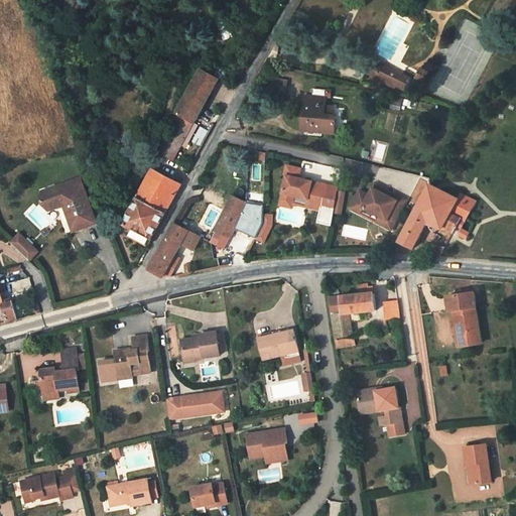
[(218,27),(213,15),(206,18),(210,30),(218,27)]
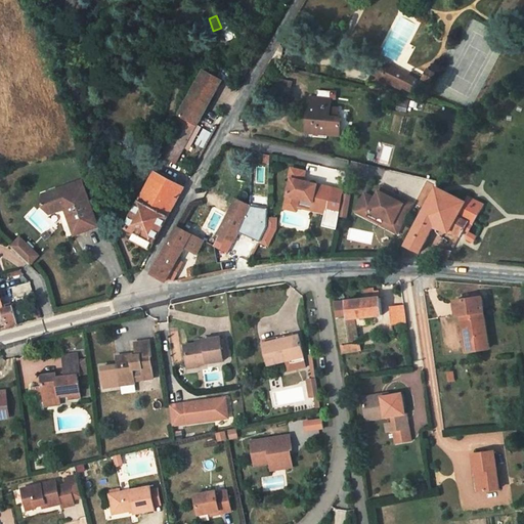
[(218,78),(200,69),(168,128),(172,130),(161,153),(175,161),(218,78)]
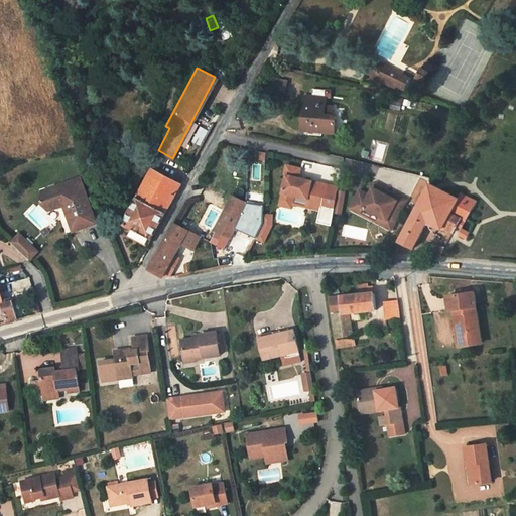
[(396,77),(397,73),(378,71),(378,73),(370,72),(368,85),(398,88),(399,77),(396,77)]
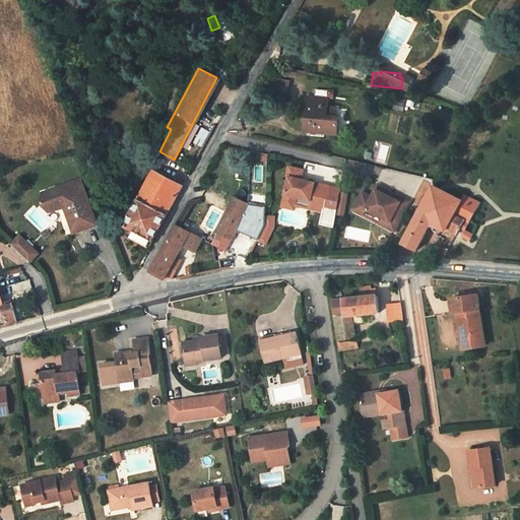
[(408,83),(400,73),(399,77),(402,77),(401,88),(406,99),(408,83)]
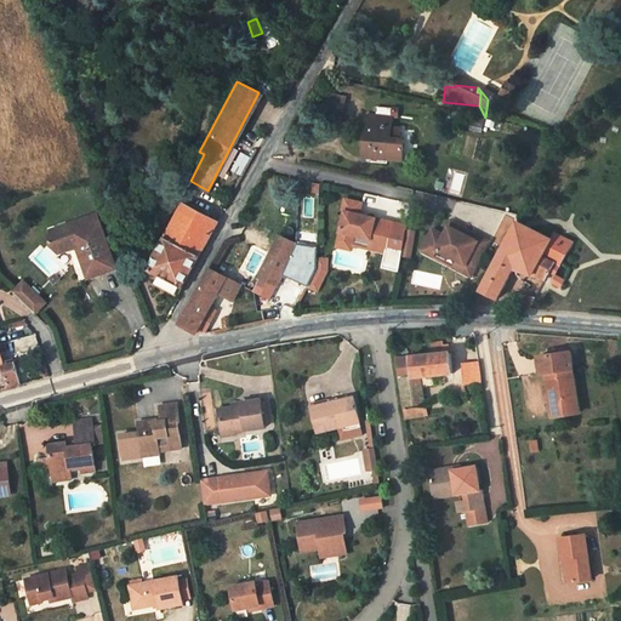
[(335,110),(339,95),(319,90),(315,104),(335,110)]
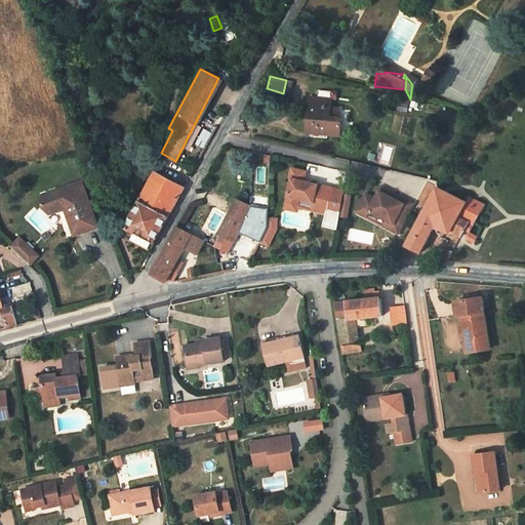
[(326,105),(327,89),(315,88),(314,95),(305,94),(300,129),(321,131),(334,132),(336,115),(332,115),(333,106),(326,105)]
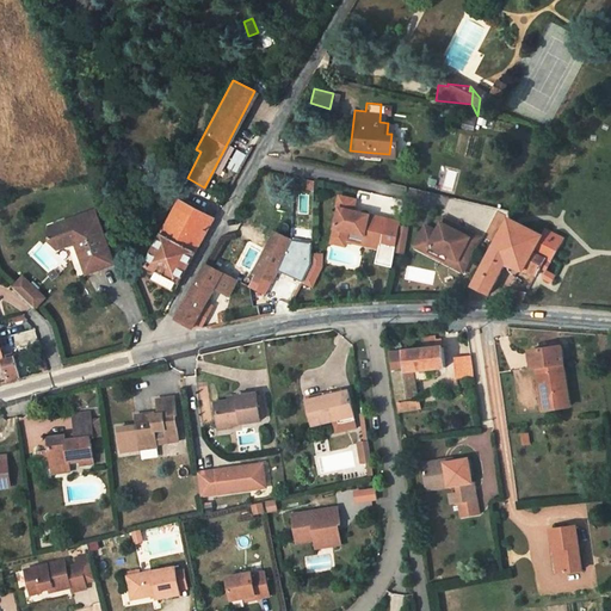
[(173,294),(213,217),(203,213),(190,205),(192,201),(181,195),(178,199),(144,266),(156,272),(152,282),(173,294)]
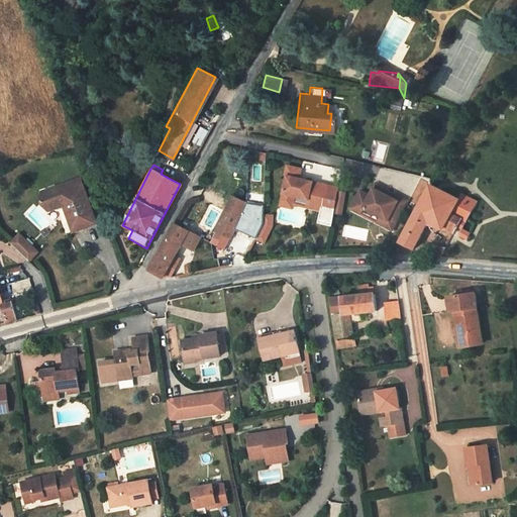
[(304,168),(290,165),(288,175),(290,176),(285,200),(296,203),(298,195),(311,198),(310,201),(325,204),(329,184),(307,179),(304,181),(302,180),(302,178),(304,168)]
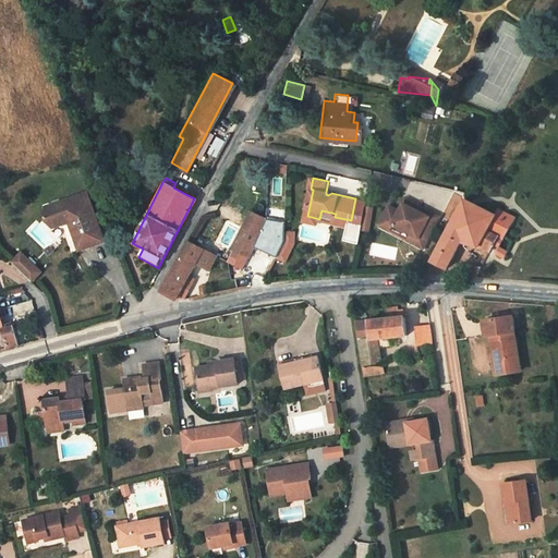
[(70,242),(71,244),(86,239),(88,246),(106,240),(88,192),(44,207),(37,219),(45,226),(61,220),(63,223),(67,227),(70,235),(70,242)]
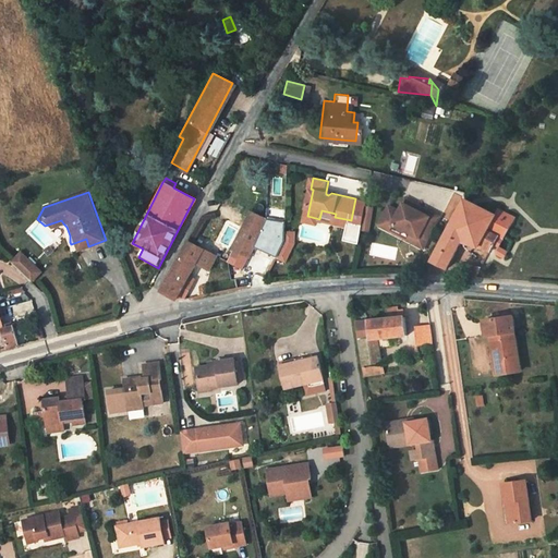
[(518,218),(504,211),(499,209),(496,216),(464,201),(448,233),(433,264),(450,273),(464,245),(492,258),(496,251),(499,253),(500,253),(518,218)]
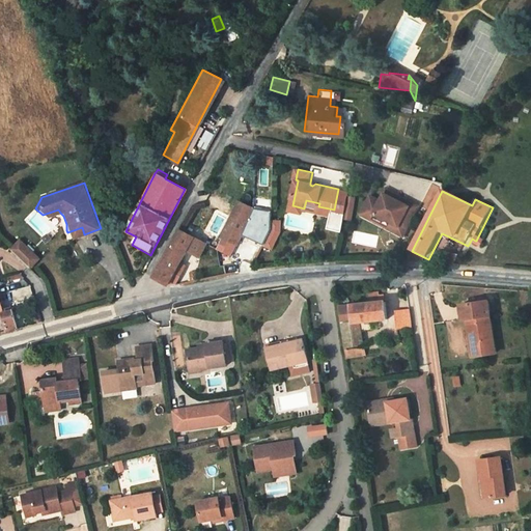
[(419,207),(394,193),(392,197),(385,193),(382,200),(371,195),(361,214),(371,219),(374,214),(407,230),(419,207)]
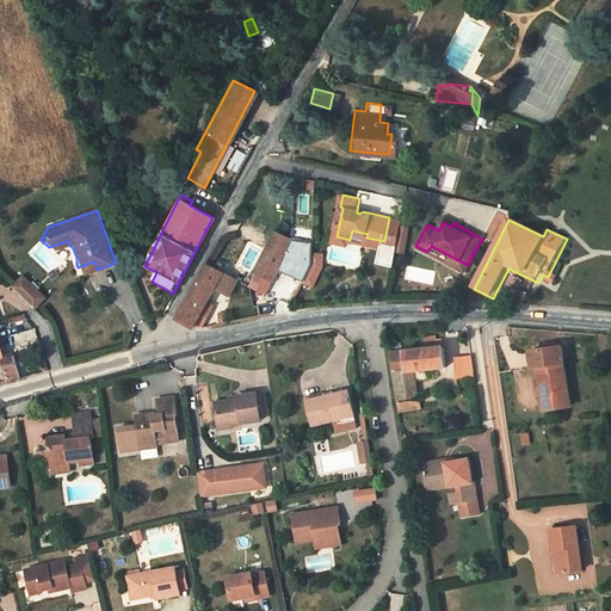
[(281,234),(272,252),(277,253),(281,255),(291,259),(298,242),(281,234)]
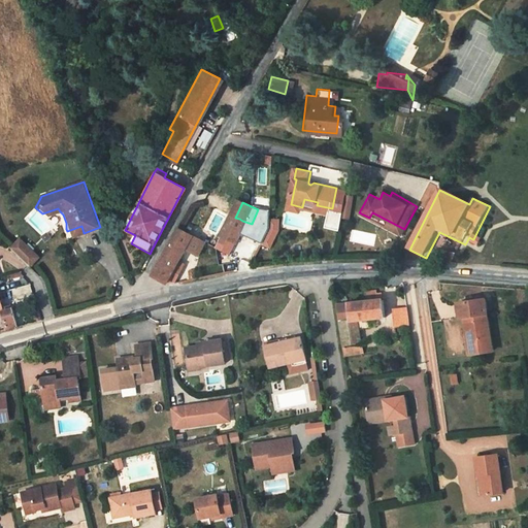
[(317,205),(316,210),(330,213),(332,208),(317,205)]
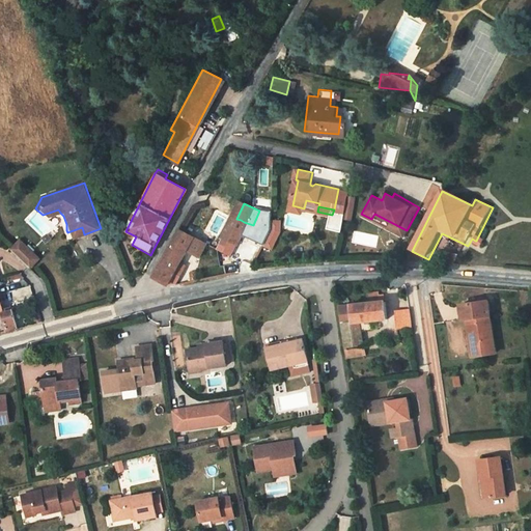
[(407,230),(374,214),(371,219),(403,236),(407,230)]
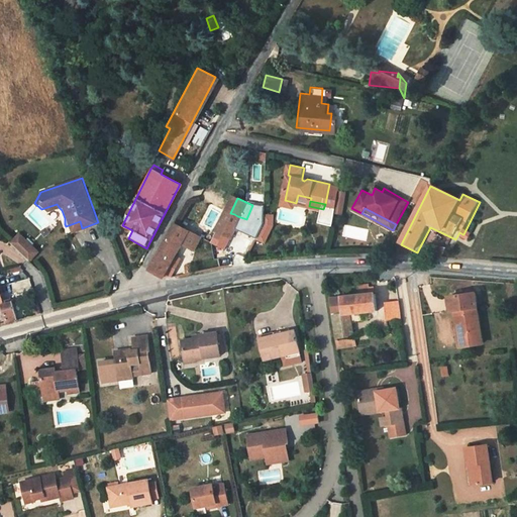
[(235,240),(246,219),(237,216),(234,214),(230,213),(220,233),(235,240)]
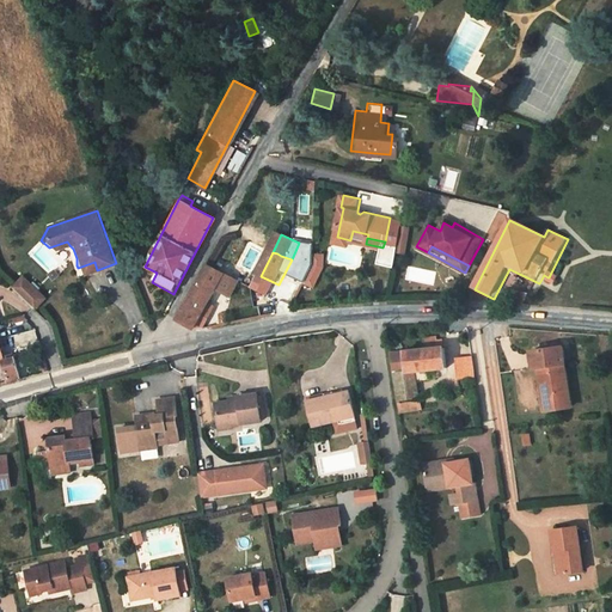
[(320,258),(317,258),(317,268),(308,288),(317,292),(325,271),(322,268),(320,258)]
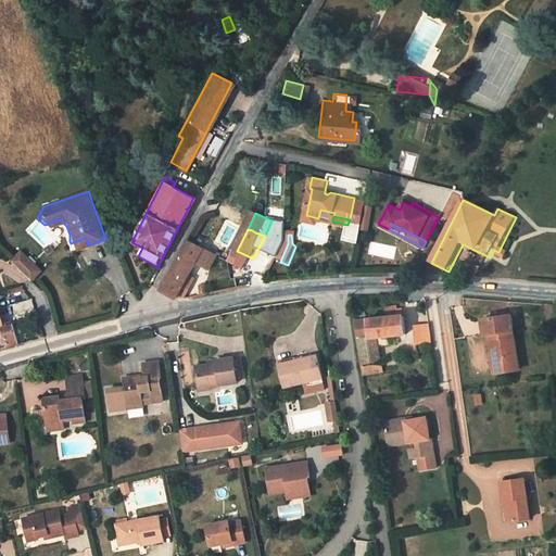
[(73,251),(88,245),(86,238),(71,243),(73,251)]
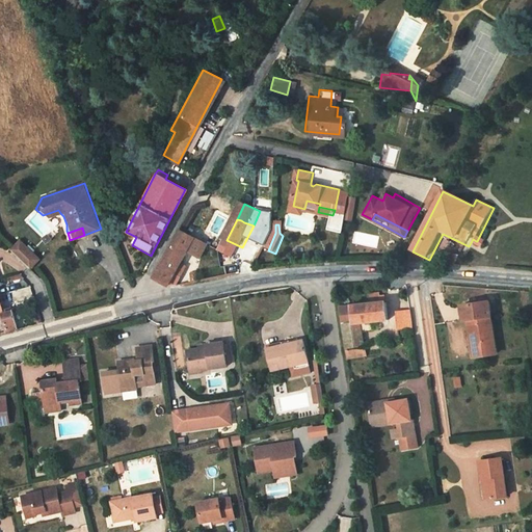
[(206,243),(179,231),(158,280),(173,286),(182,263),(187,253),(201,259),(206,243)]
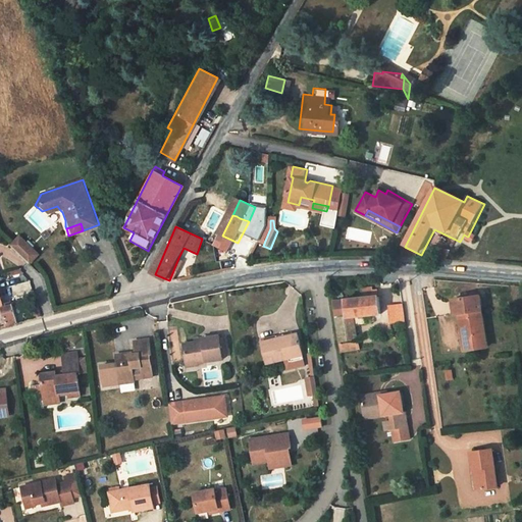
[(468,237),(467,237),(464,244),(474,249),(478,242),(468,237)]
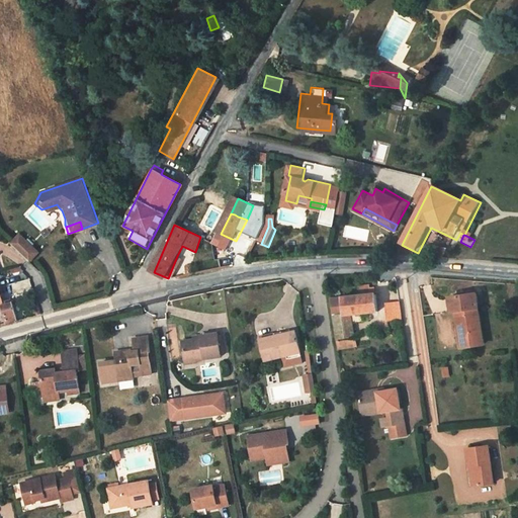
[(21,238),(12,246),(30,265),(39,256),(21,238)]
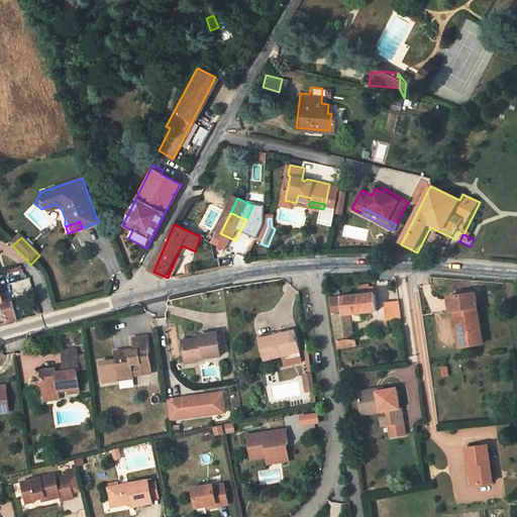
[(177,255),(168,278),(169,278),(174,277),(183,259),(177,255)]
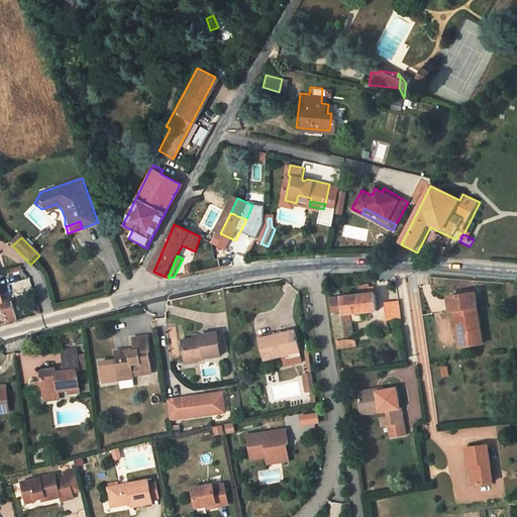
[(359,296),(330,300),(338,349),(355,346),(351,315),(379,311),(376,294),(371,294),(369,285),(357,286),(359,296)]
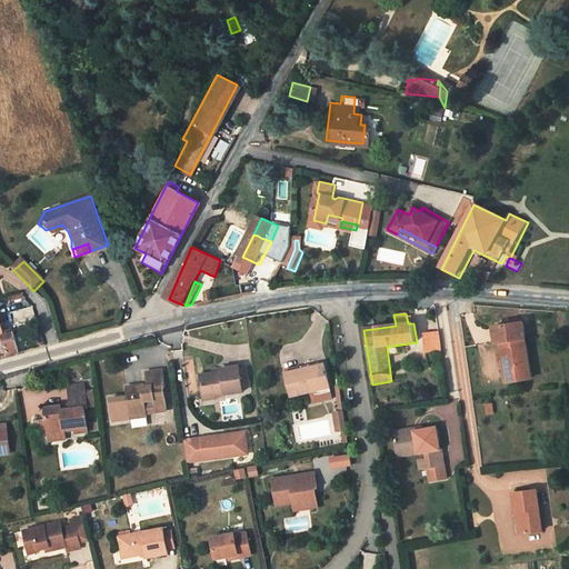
[(440,350),(437,330),(422,332),(426,352),(440,350)]
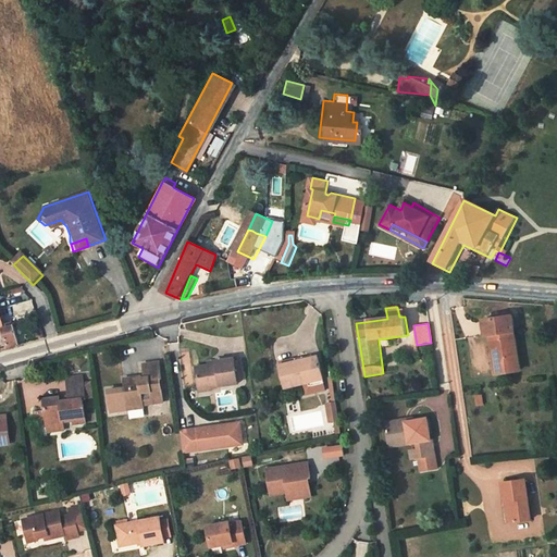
[(498,345),(503,345),(504,356),(508,379),(498,381),(499,384),(508,383),(532,380),(525,342),(527,341),(524,326),(496,330),(498,345)]
